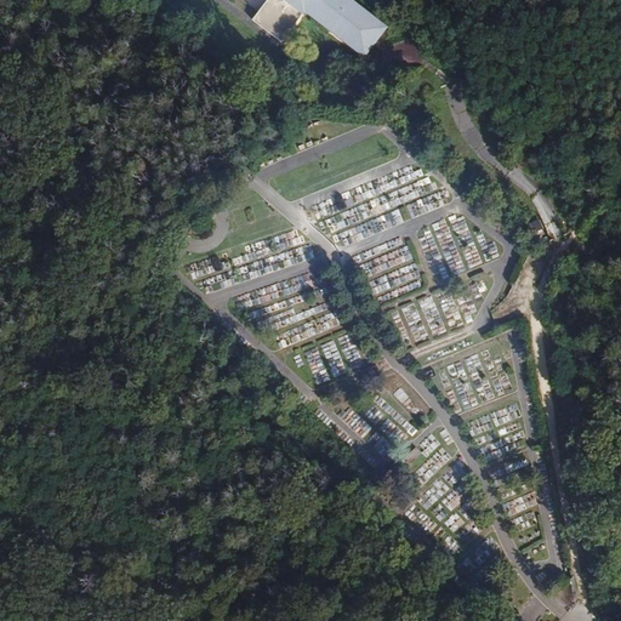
[(353,49),(358,43),(371,52),(392,22),(359,0),(271,0),(262,13),(292,35),(309,10),(353,49)]
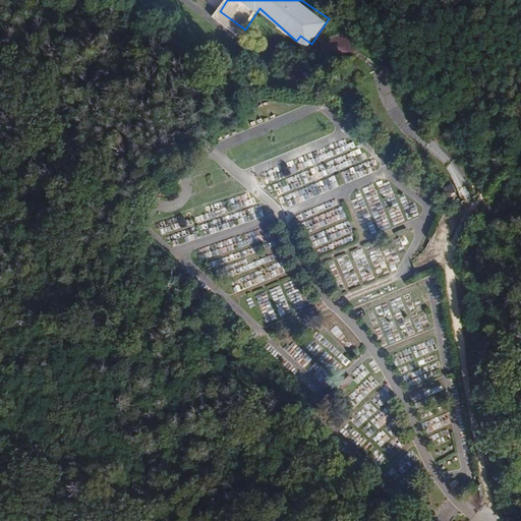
[(183,215),(178,217),(181,227),(187,225),(183,215)]
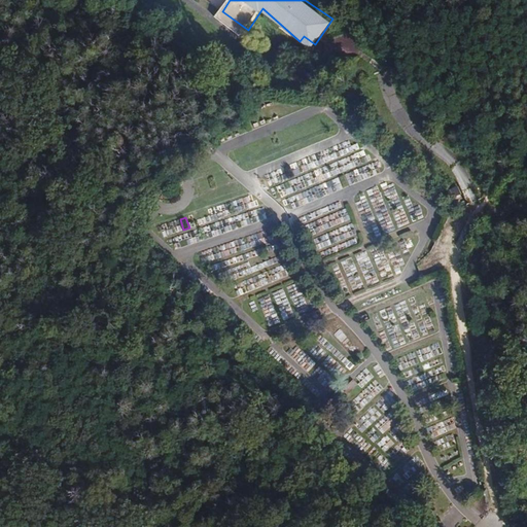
[(341,329),(335,334),(340,342),(346,339),(341,329)]
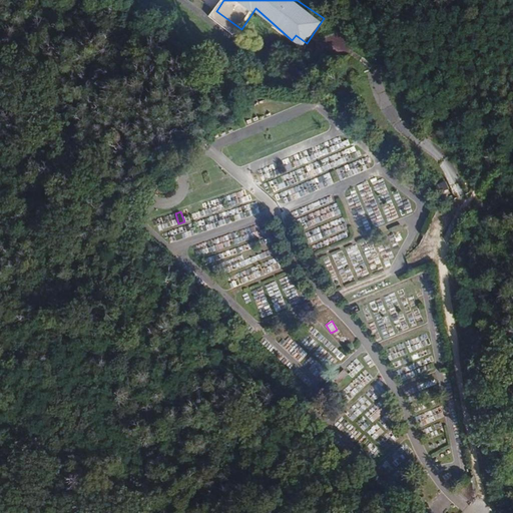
[(410,352),(428,346),(425,335),(406,341),(410,352)]
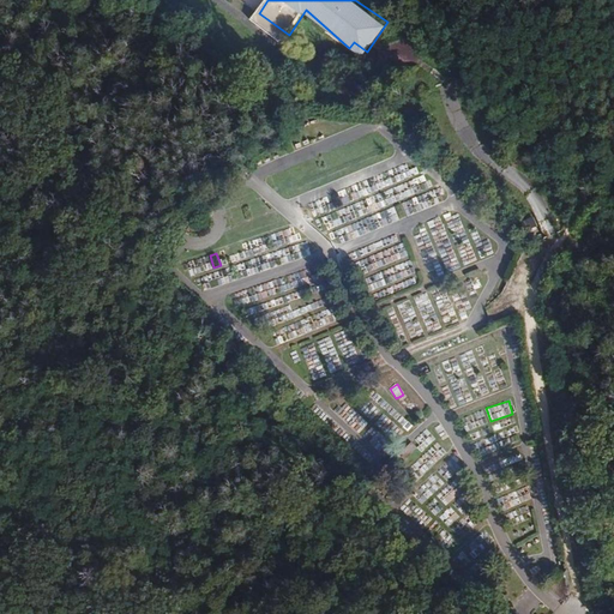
[(468,429),(482,427),(480,413),(465,416),(468,429)]
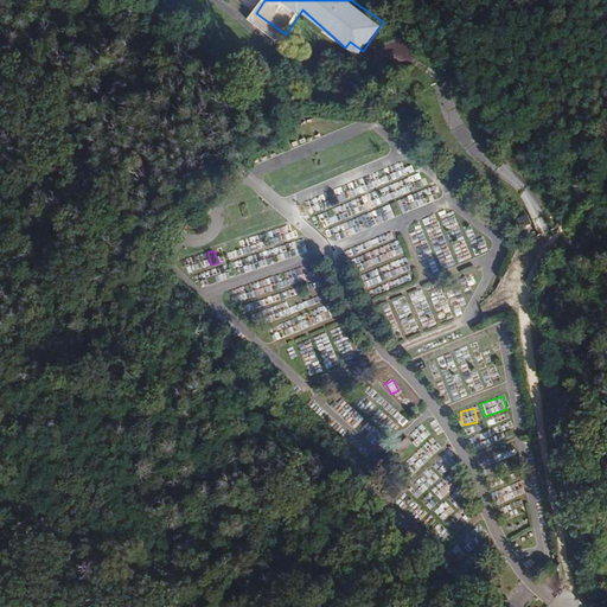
[(409,435),(417,446),(429,435),(421,426),(409,435)]
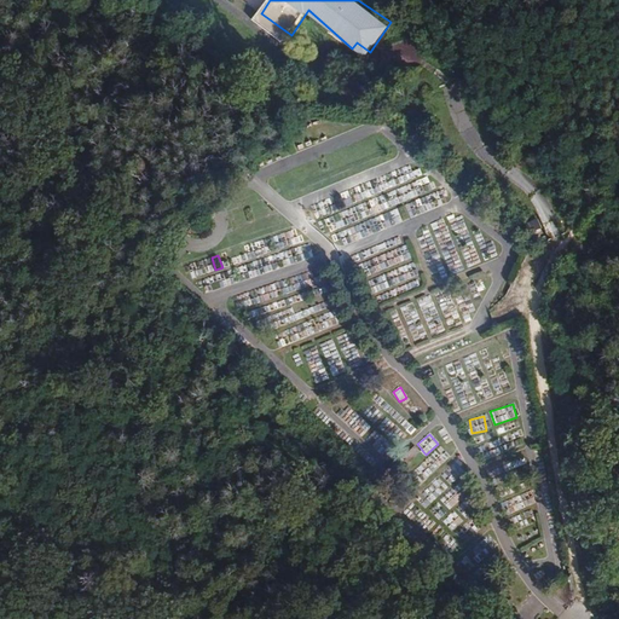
[(435,467),(446,457),(438,449),(428,460),(435,467)]
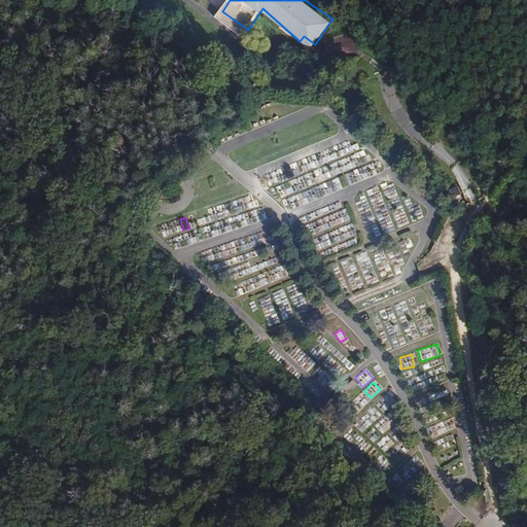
[(485,493),(472,504),(483,516),(488,511),(485,493)]
